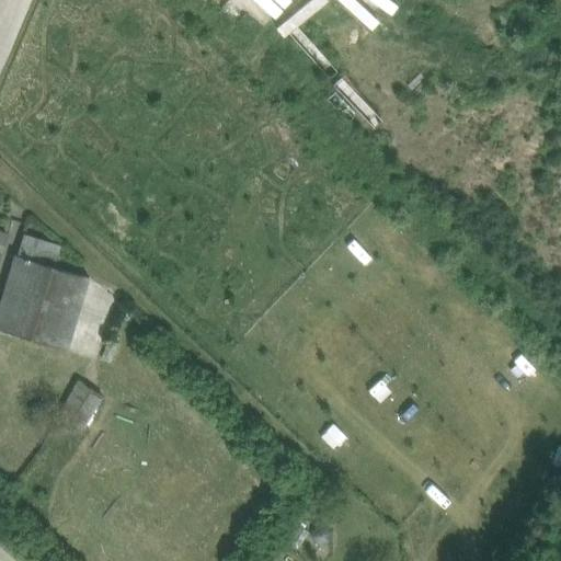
[(0,228),(0,259),(10,232),(0,228)]
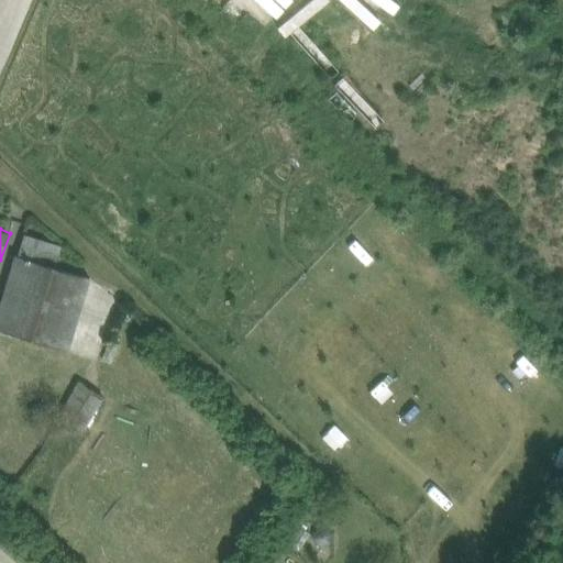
[(91,277),(56,267),(63,245),(24,234),(18,256),(17,255),(0,312),(0,329),(69,350),(91,277)]
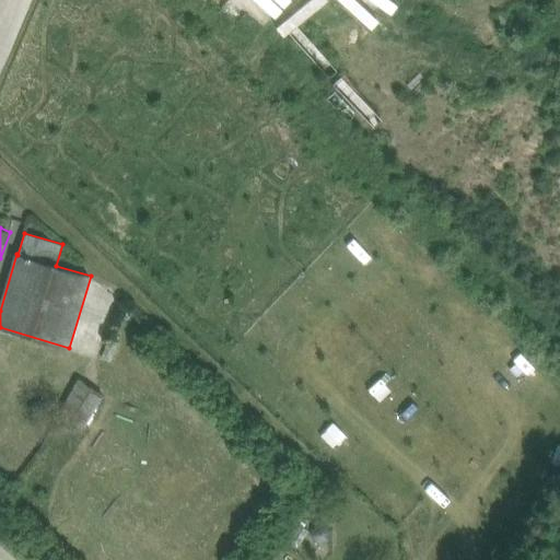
[(83,431),(105,393),(80,378),(58,416),(83,431)]
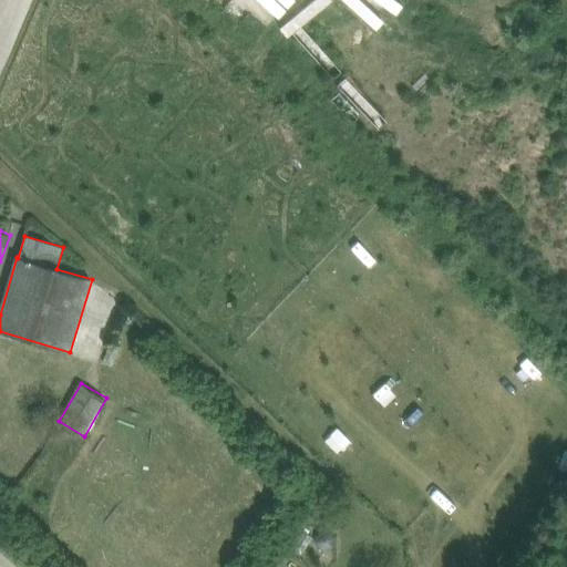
[(328,548),(333,545),(334,537),(331,532),(323,531),(317,535),(316,543),(321,548),(328,548)]
